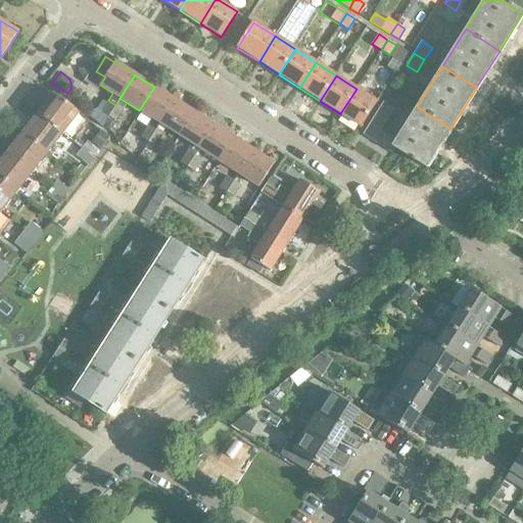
[(175,99),(154,87),(139,110),(152,119),(148,126),(155,130),(159,124),(175,99)]
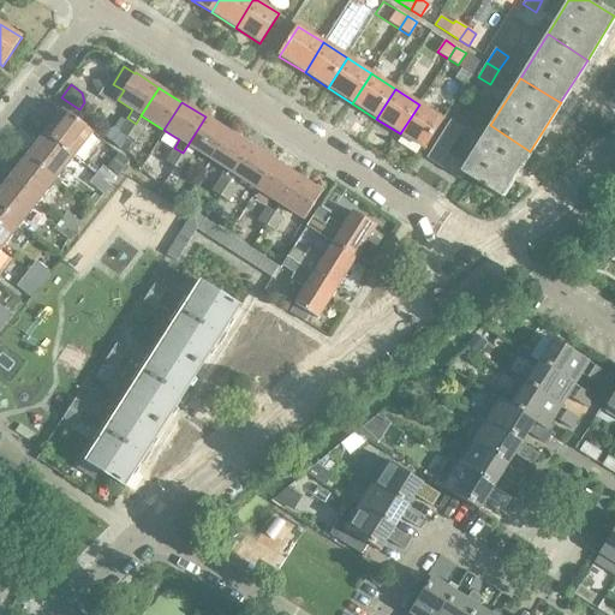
[(424,149),(443,119),(419,105),(400,133),(424,149)]
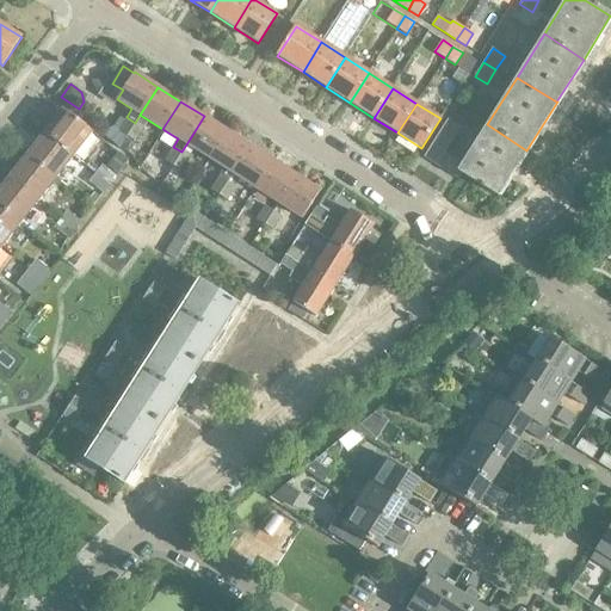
[(91,133),(63,110),(44,134),(73,156),(91,133)]
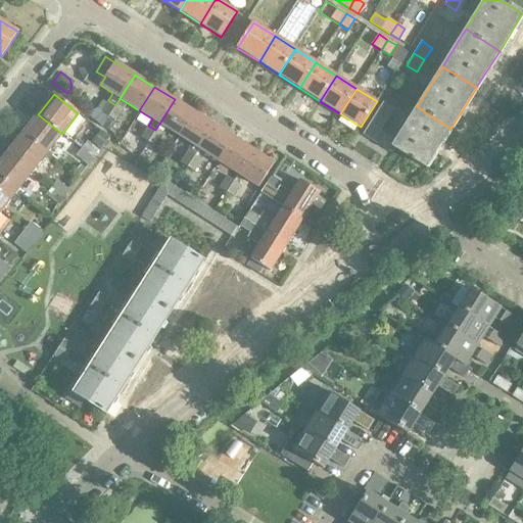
[(194,112),(175,99),(159,124),(155,130),(162,135),(168,129),(178,135),(194,112)]
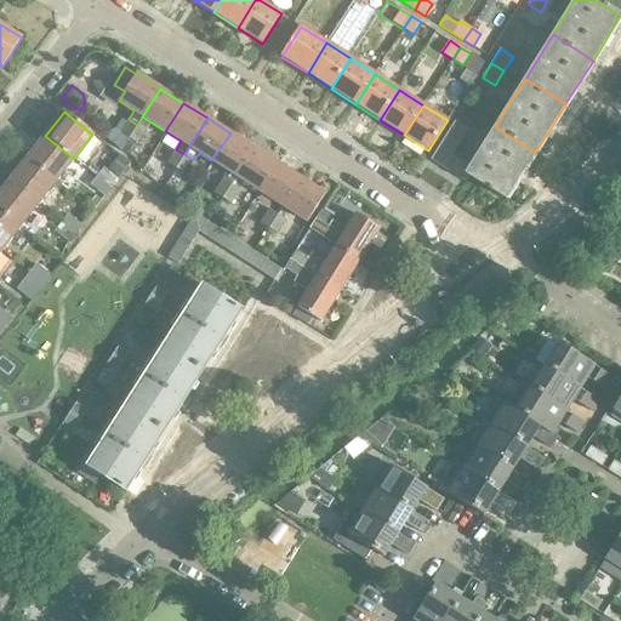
[(127,138),(137,125),(129,119),(119,134),(127,138)]
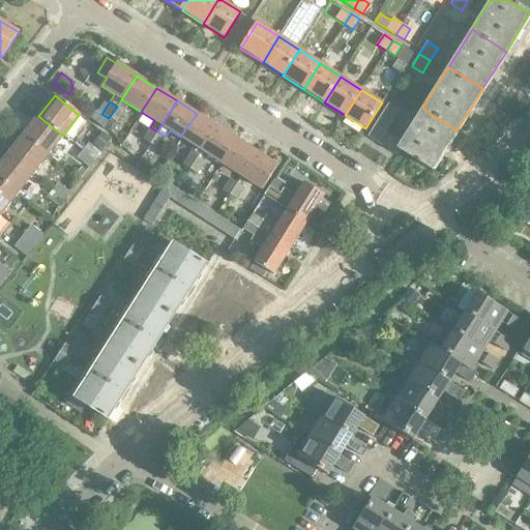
[(388,104),(381,115),(391,122),(399,110),(388,104)]
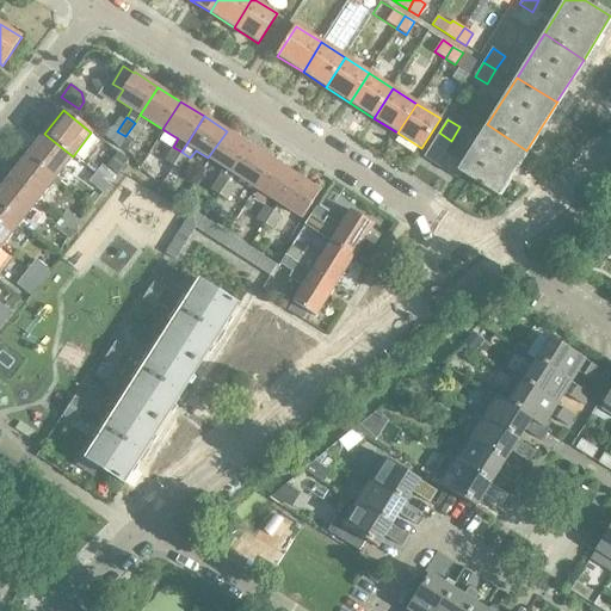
[(135,142),(144,129),(135,123),(125,136),(135,142)]
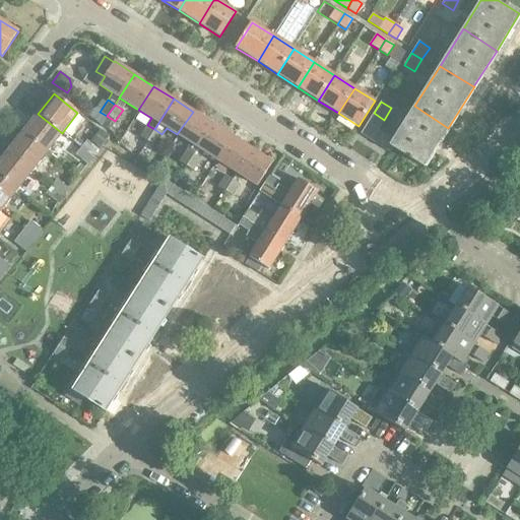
[(424,168),(448,128),(414,106),(393,140),(390,146),(392,148),(424,168)]
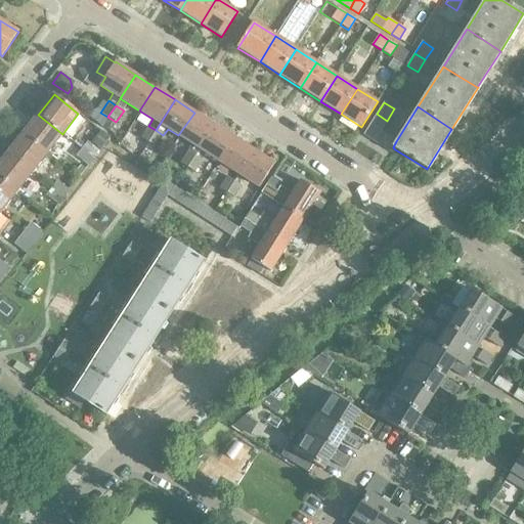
[(188,151),(195,156),(200,149),(215,126),(194,113),(178,135),(191,144),(187,150),(188,151)]
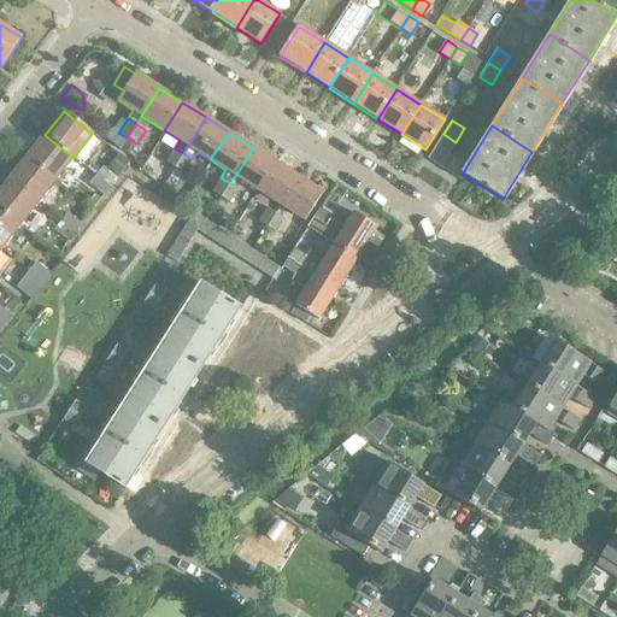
[(444,134),(435,147),(448,154),(456,142),(444,134)]
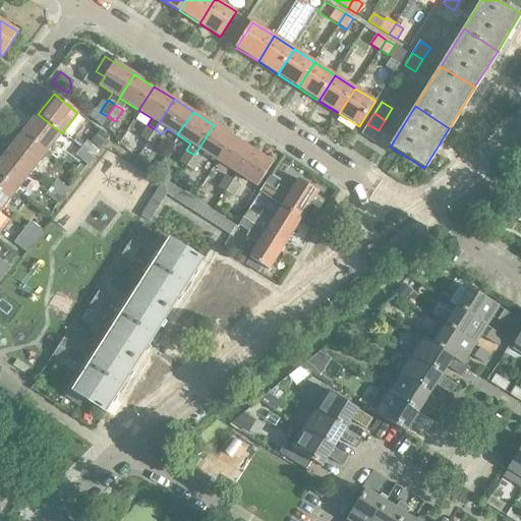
[(22,133),(47,153),(62,133),(38,114),(22,133)]
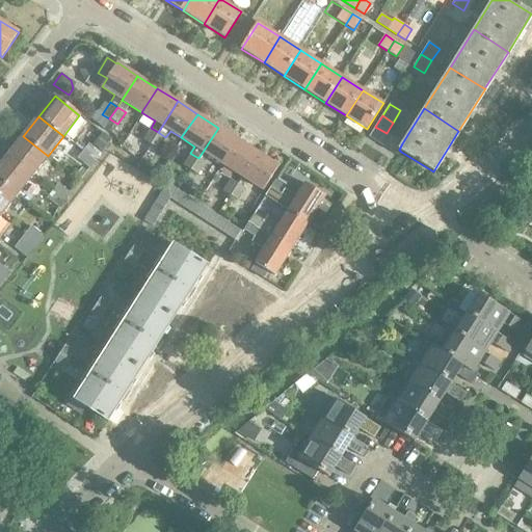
[(380,143),(387,133),(375,127),(369,137),(380,143)]
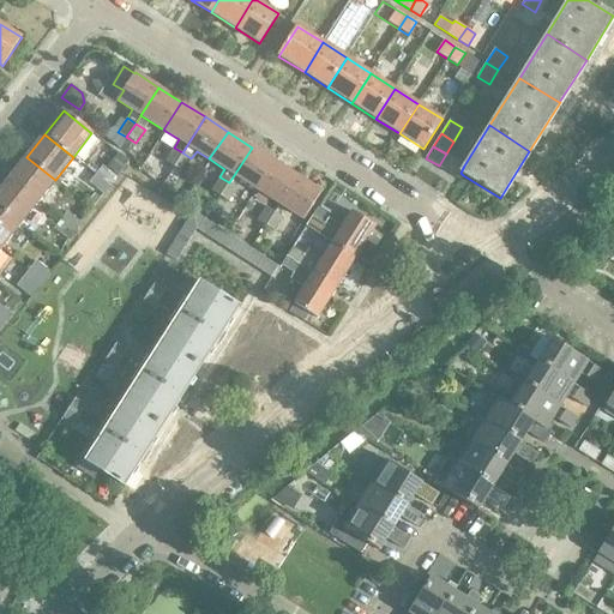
[(166,162),(174,167),(182,152),(174,148),(166,162)]
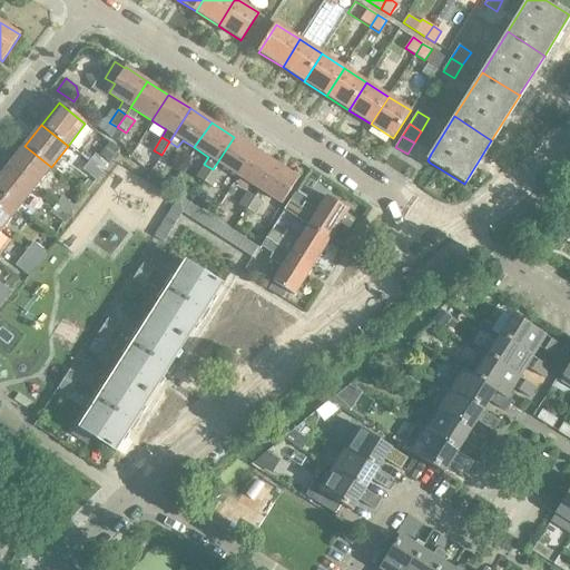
[(238,176),(255,150),(234,137),(217,163),(238,176)]
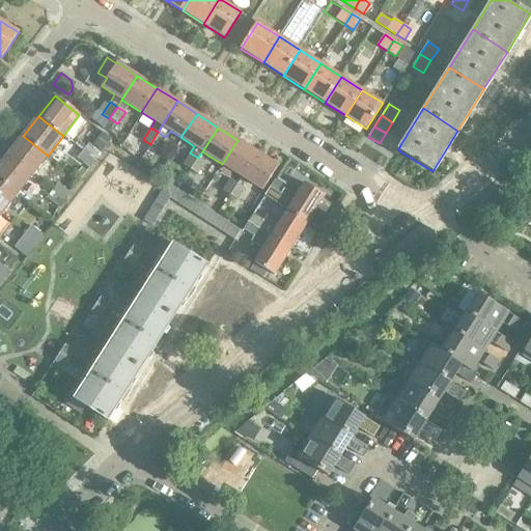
[(165,137),(158,132),(150,144),(158,149),(165,137)]
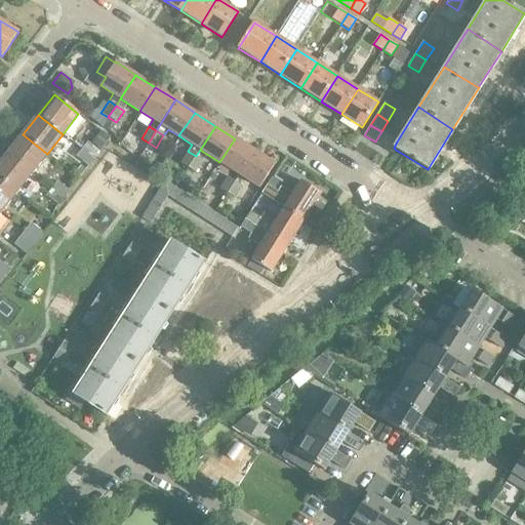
[(102,131),(92,143),(102,150),(110,137),(102,131)]
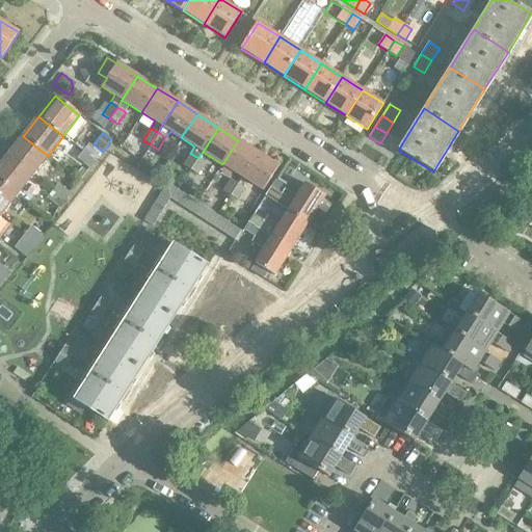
[(388,149),(394,138),(387,133),(380,143),(388,149)]
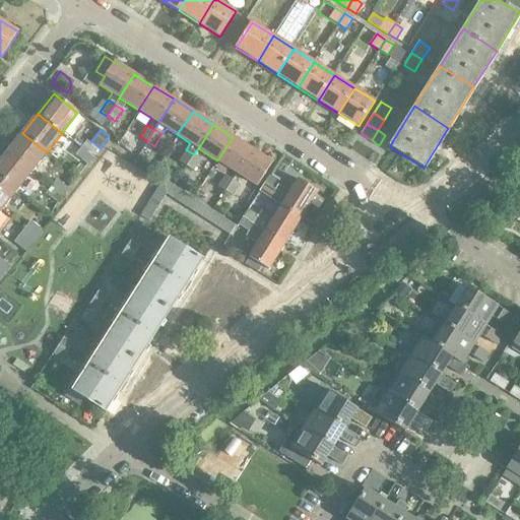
[(47,152),(22,133),(7,152),(31,172),(47,152)]
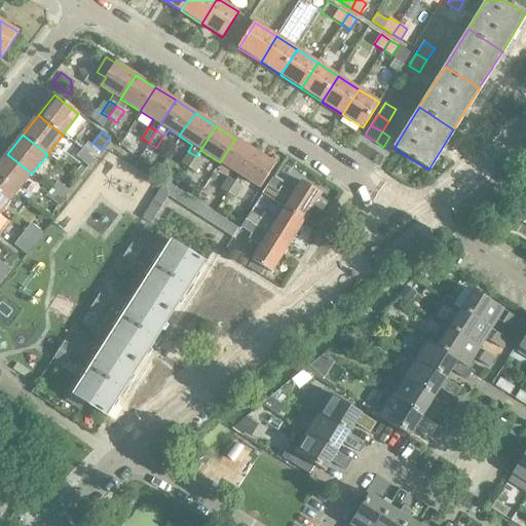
[(395,153),(397,150),(395,148),(398,142),(389,137),(383,147),(395,153)]
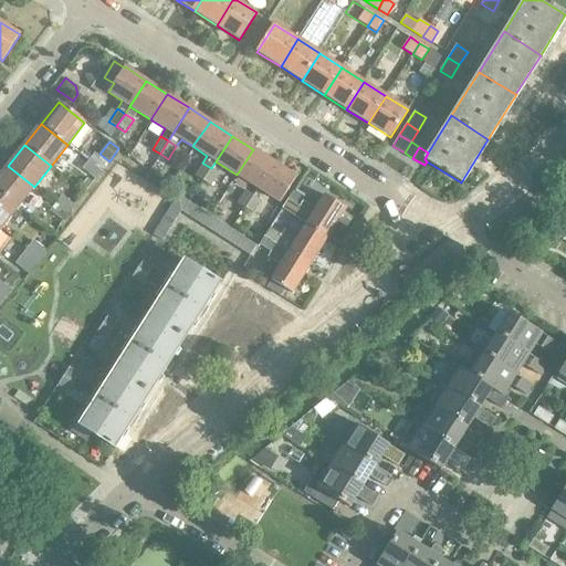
[(237,175),(259,189),(275,163),(253,149),(237,175)]
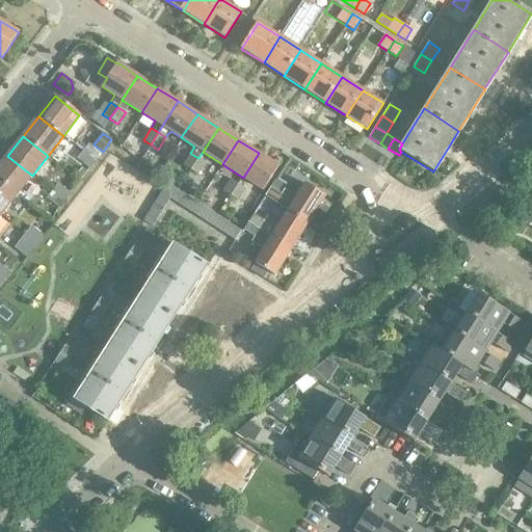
[(95,161),(101,154),(89,144),(83,152),(95,161)]
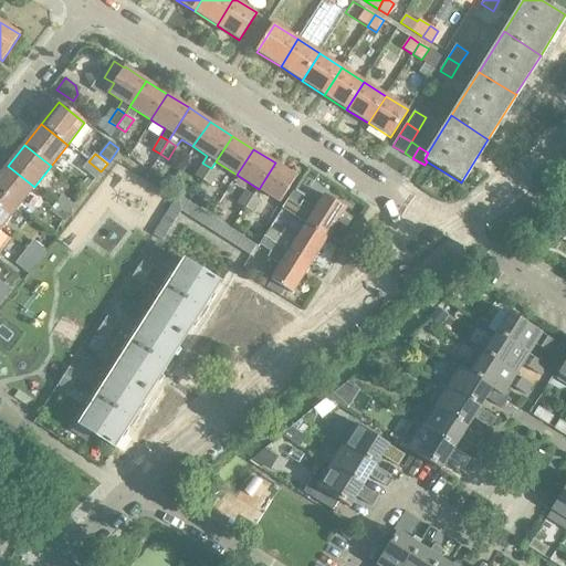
[(95,178),(101,171),(88,161),(83,168),(95,178)]
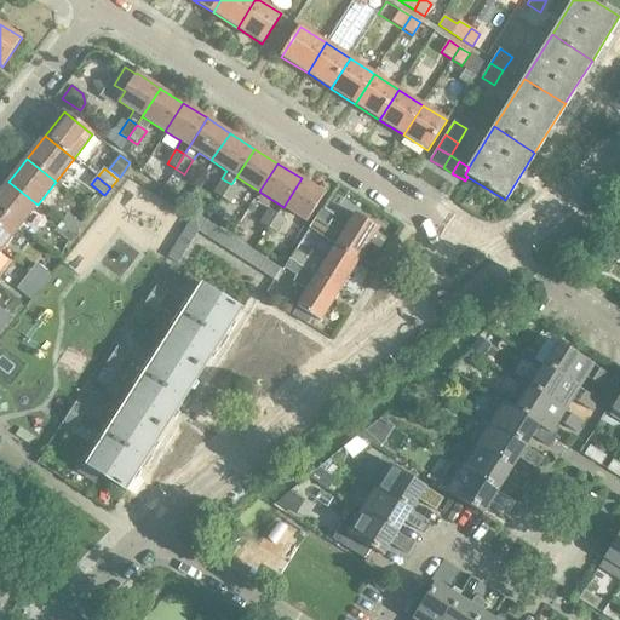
[(306,222),(325,194),(302,178),(283,207),(306,222)]
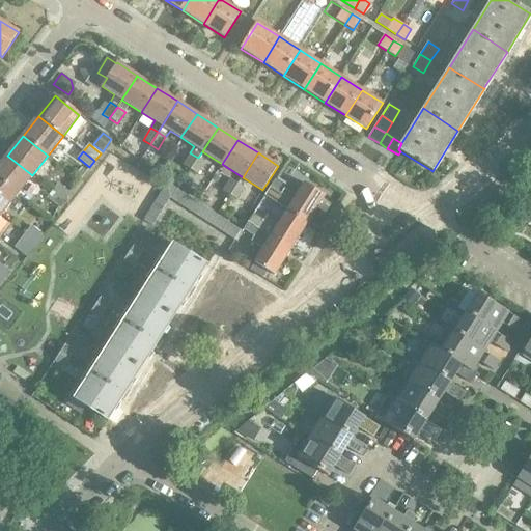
[(190,170),(198,158),(191,154),(183,166),(190,170)]
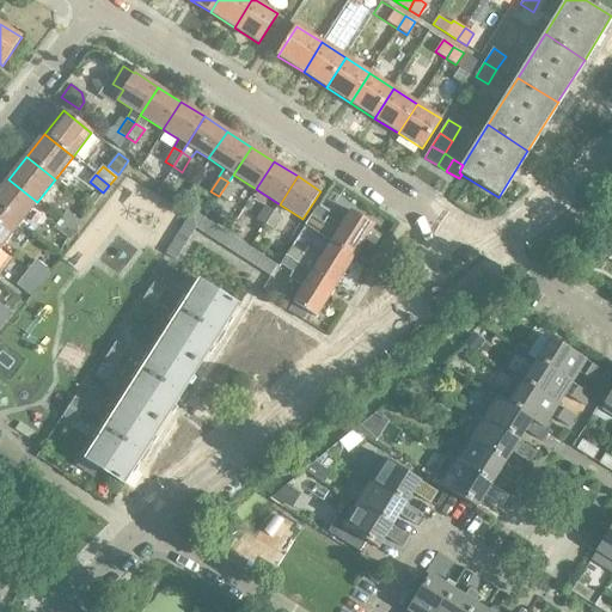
[(0,189),(0,209),(19,225),(37,202),(8,179),(0,189)]
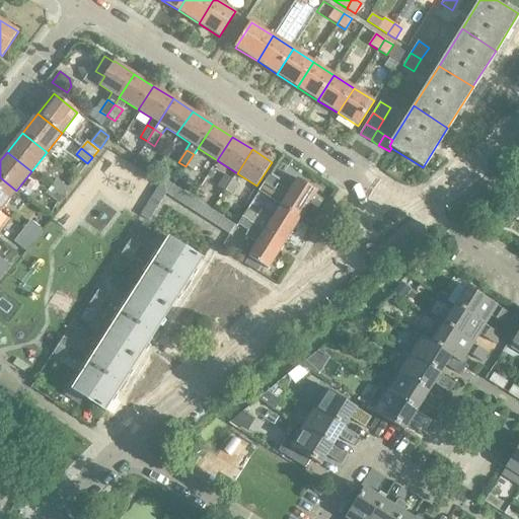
[(194,154),(186,166),(193,170),(201,158),(194,154)]
